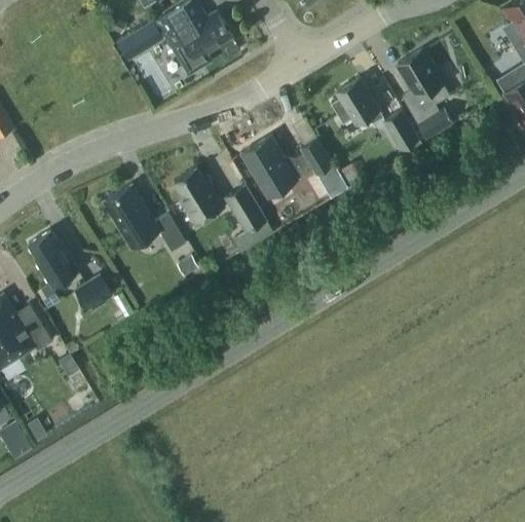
[(524,0),(521,0),(505,10),(514,24),(503,30),(524,63),(524,0)]
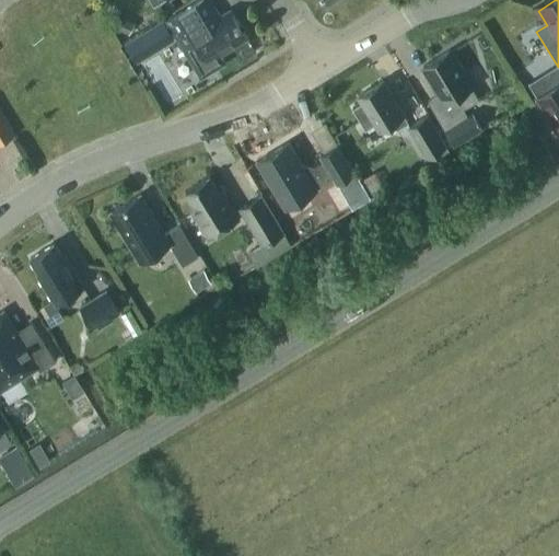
[(205,1),(178,16),(167,23),(201,79),(223,66),(218,58),(246,41),(231,14),(216,24),(212,18),(214,16),(205,1)]
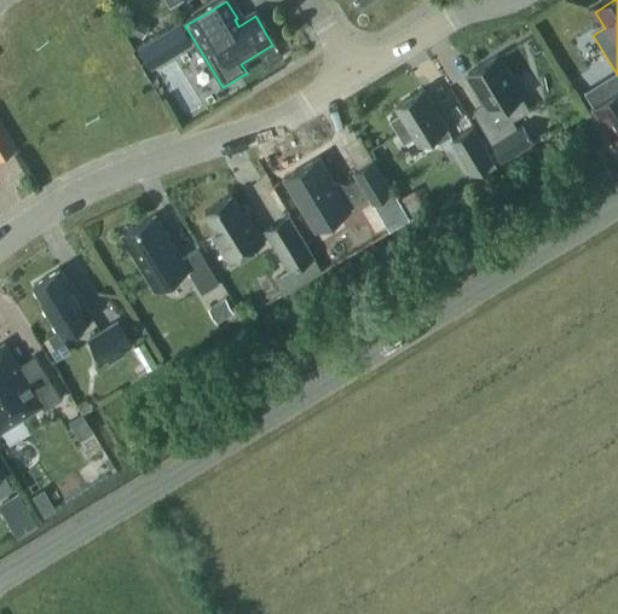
[(131,21),(125,33),(143,42),(149,29),(131,21)]
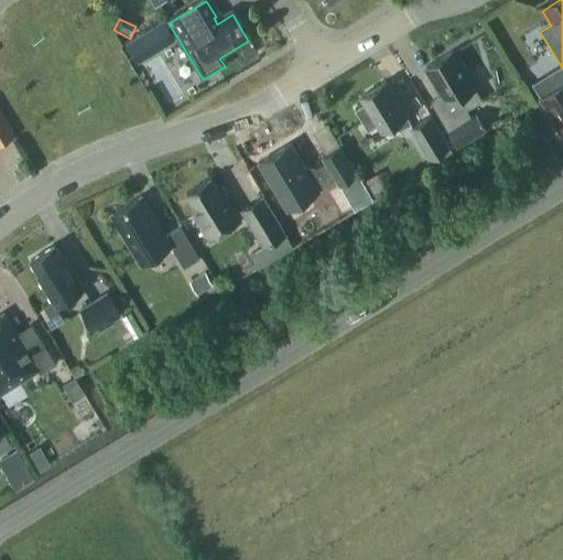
[(150,38),(127,51),(136,65),(159,51),(150,38)]
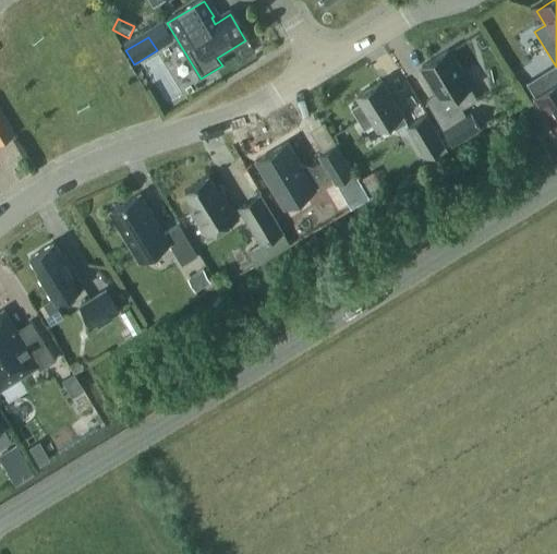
[(465,119),(462,112),(479,103),(471,91),(448,53),(421,70),(438,97),(426,105),(453,148),(482,131),(472,115),(465,119)]
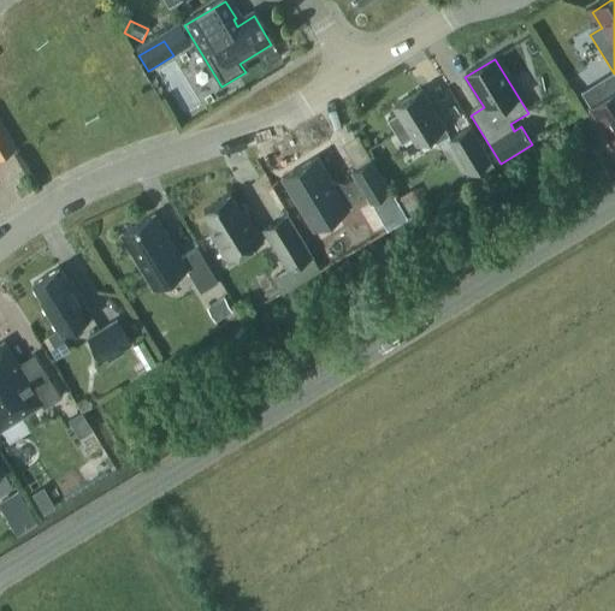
[(591,111),(614,148),(614,73),(581,94),(591,110),(591,111)]
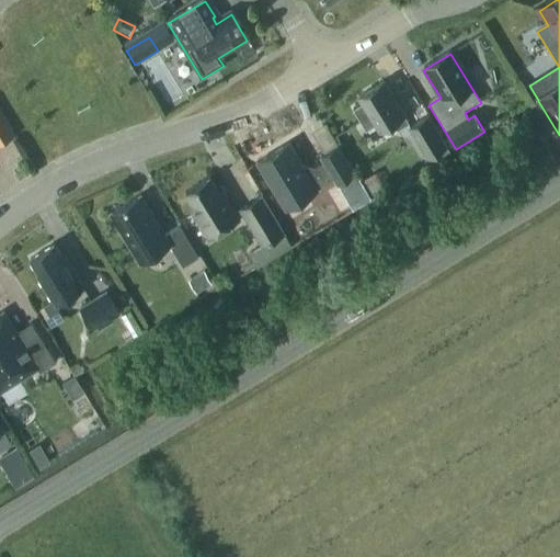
[(367,134),(376,128),(379,134),(393,126),(398,134),(410,126),(404,118),(384,84),(358,101),(363,106),(353,112),(367,134)]
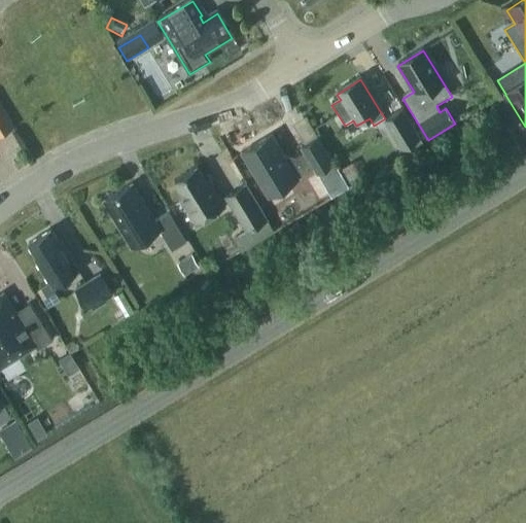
[(0,138),(14,130),(0,105),(0,138)]
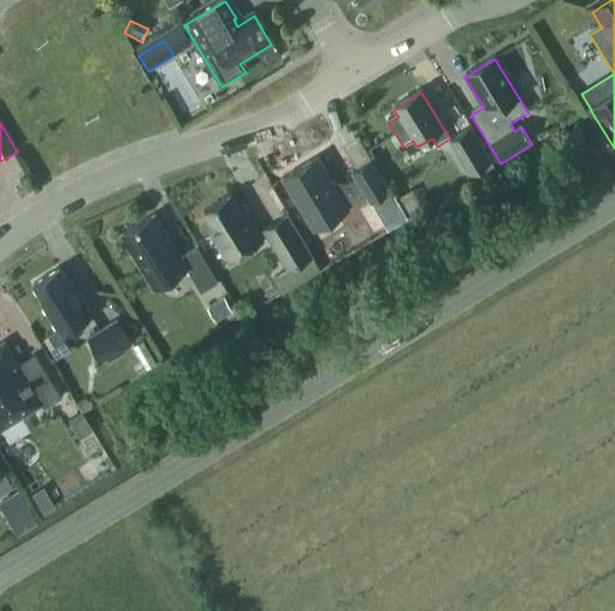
[(471,177),(492,162),(472,130),(449,144),(471,177)]
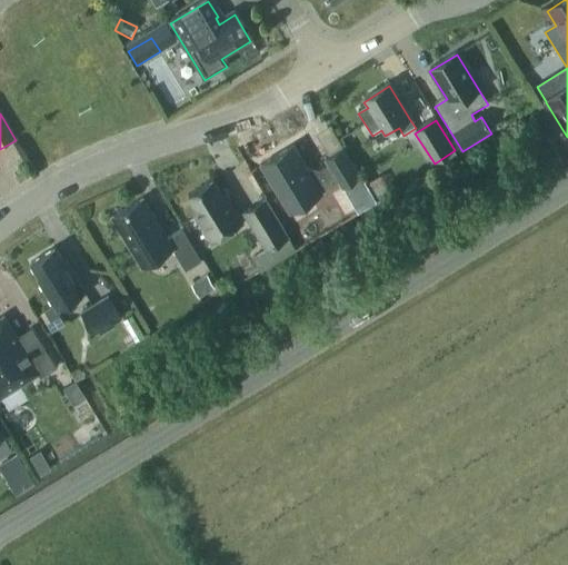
[(294,148),(261,168),(290,215),(322,195),(339,185),(342,190),(360,179),(342,151),(326,161),(329,167),(316,175),(309,174),(294,148)]
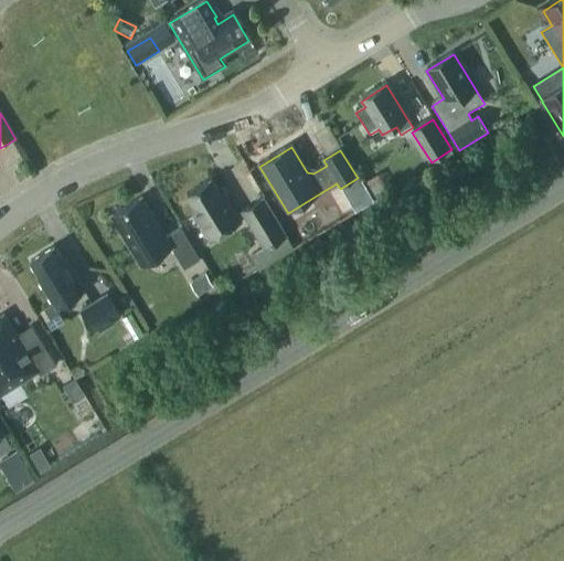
[(193,214),(210,243),(241,223),(224,196),(221,198),(211,182),(187,197),(197,212),(193,214)]
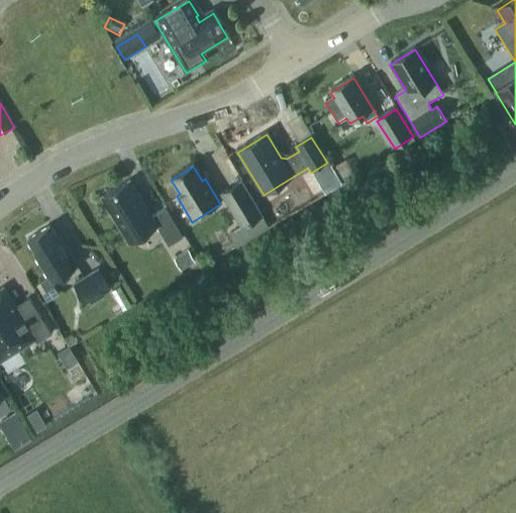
[(129,183),(102,200),(129,244),(157,228),(169,247),(183,239),(166,211),(152,219),(129,183)]
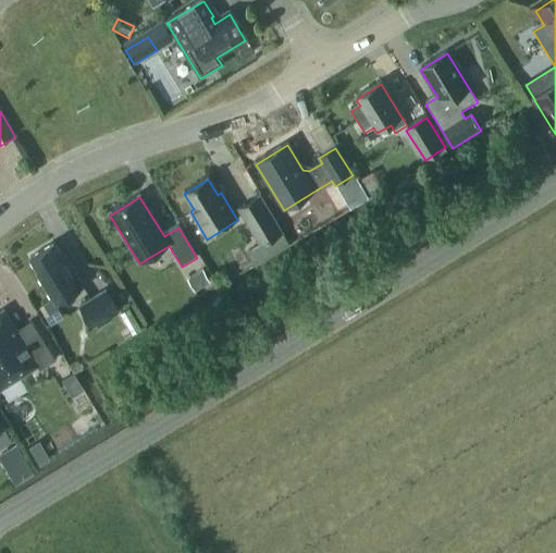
[(289,247),(260,198),(238,211),(261,246),(254,252),(261,265),(289,247)]
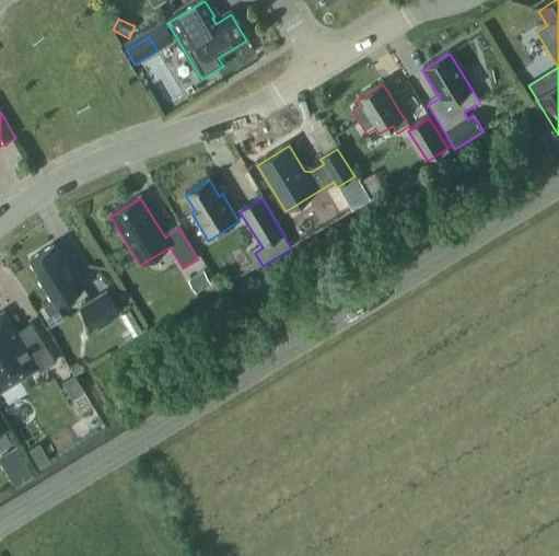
[(54,247),(30,262),(39,277),(37,278),(56,308),(83,290),(66,261),(63,262),(54,247)]
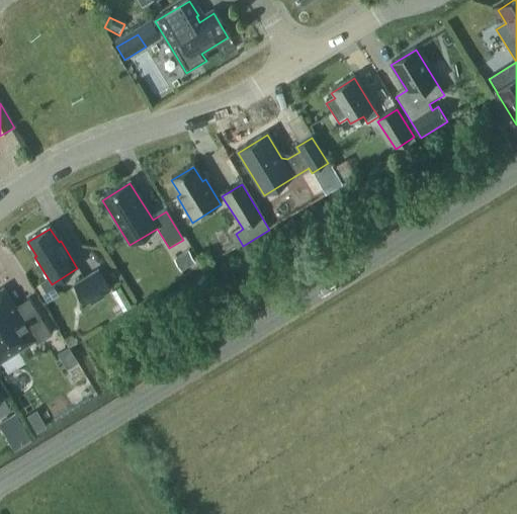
[(188,253),(174,261),(181,273),(195,265),(188,253)]
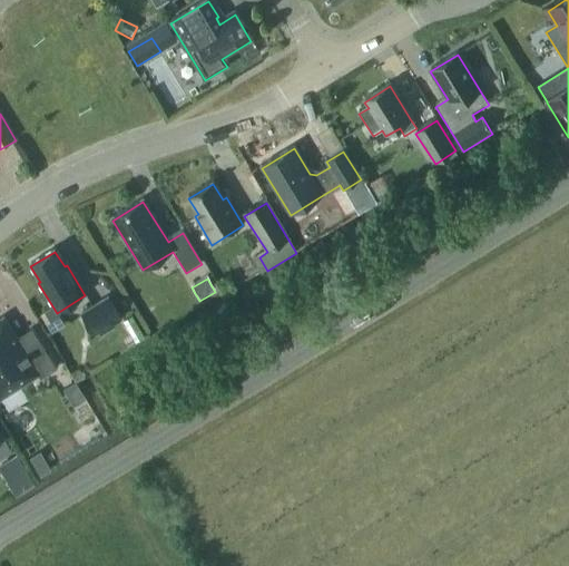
[(81,315),(96,338),(124,320),(109,298),(81,315)]
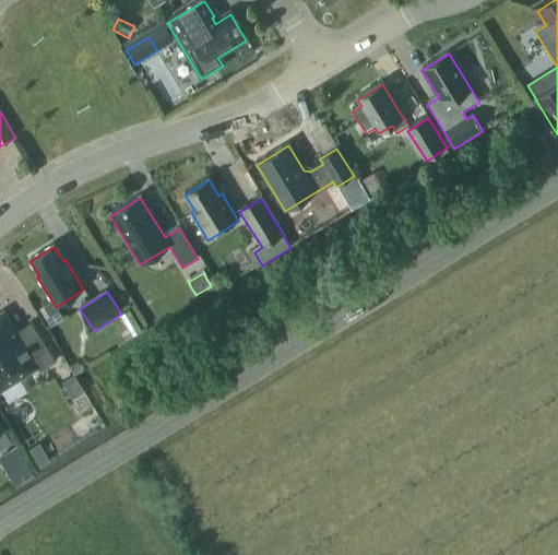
[(130,313),(121,318),(133,338),(142,333),(130,313)]
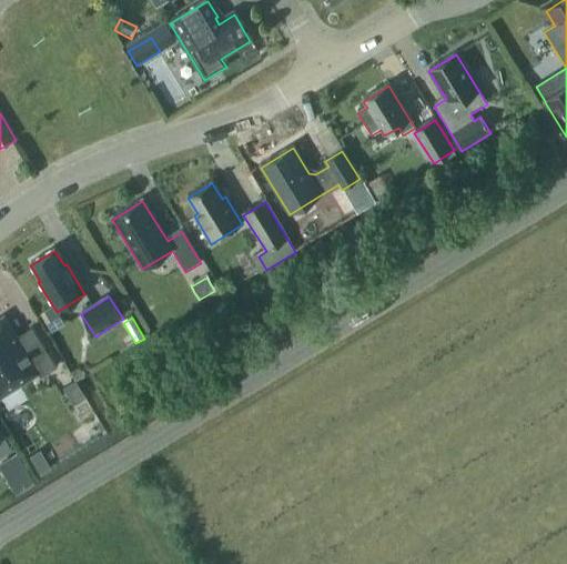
[(0,321),(0,400),(38,376),(41,380),(57,370),(32,330),(17,340),(3,319),(0,321)]
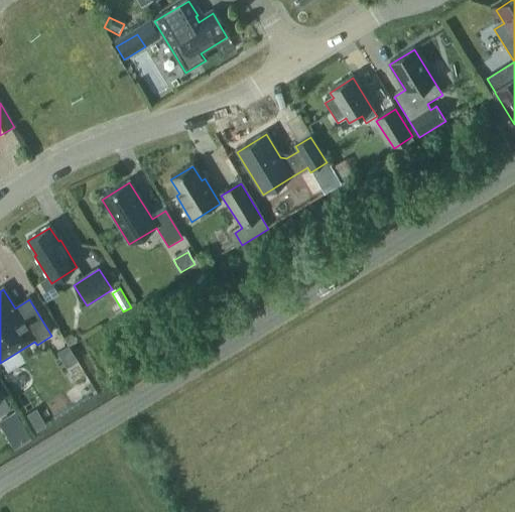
[(3,398),(5,397),(0,389),(0,417),(11,410),(3,398)]
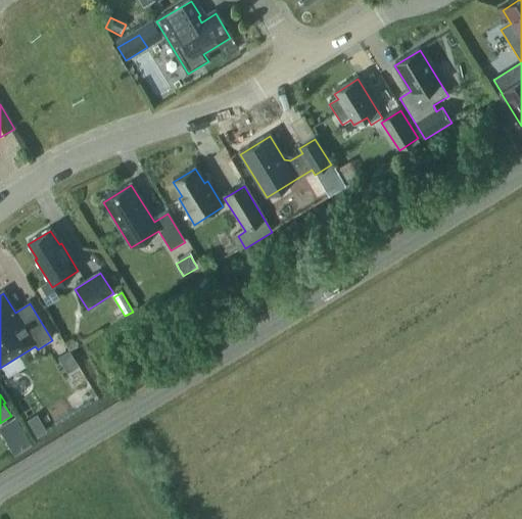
[(22,429),(5,440),(15,457),(33,445),(22,429)]
